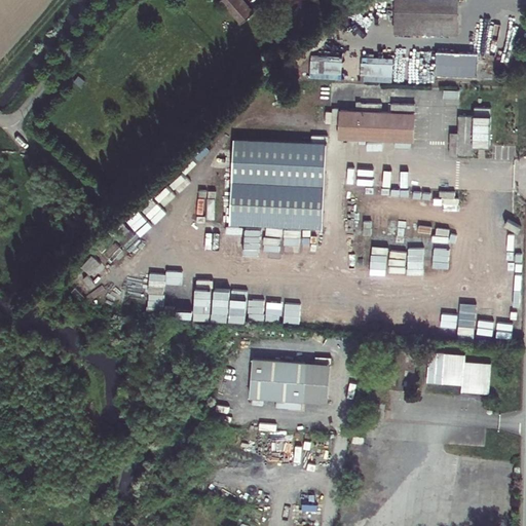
[(221,0),(241,23),(254,11),(243,0),(221,0)]
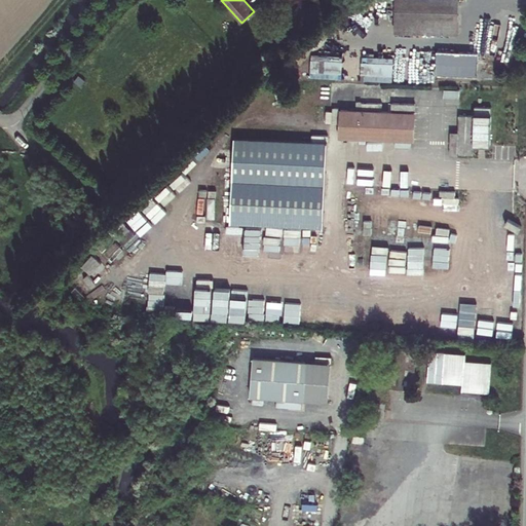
[(396,0),(396,23),(458,24),(458,0),(396,0)]
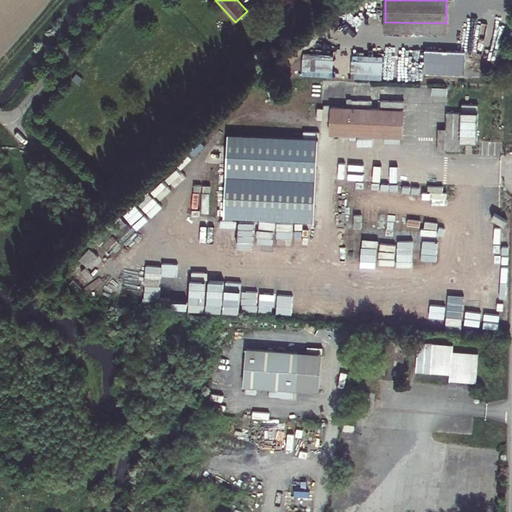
[(487,66),(498,16),(486,13),(475,63),(487,66)]
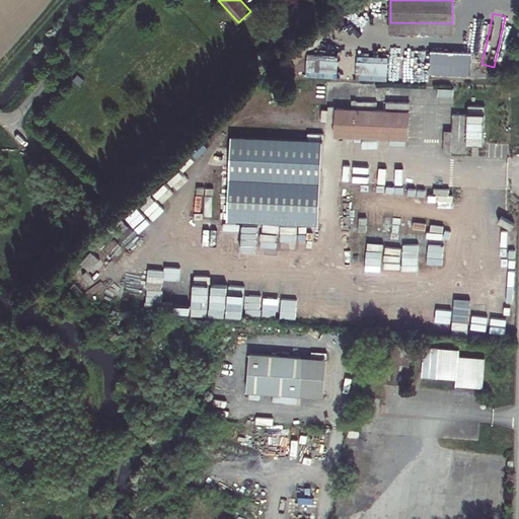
[(390,22),(390,32),(452,33),(452,23),(390,22)]
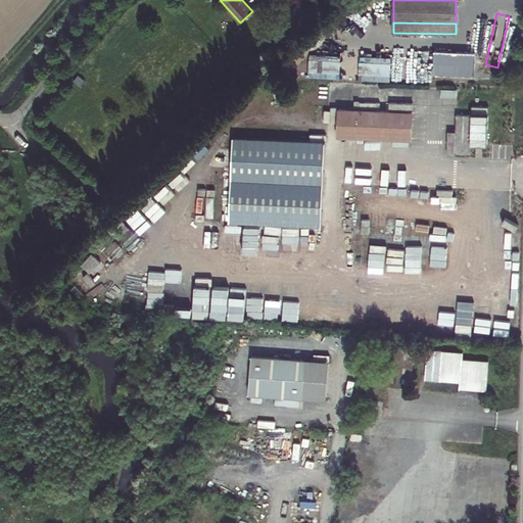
[(435,74),(476,76),(477,52),(435,50),(435,74)]
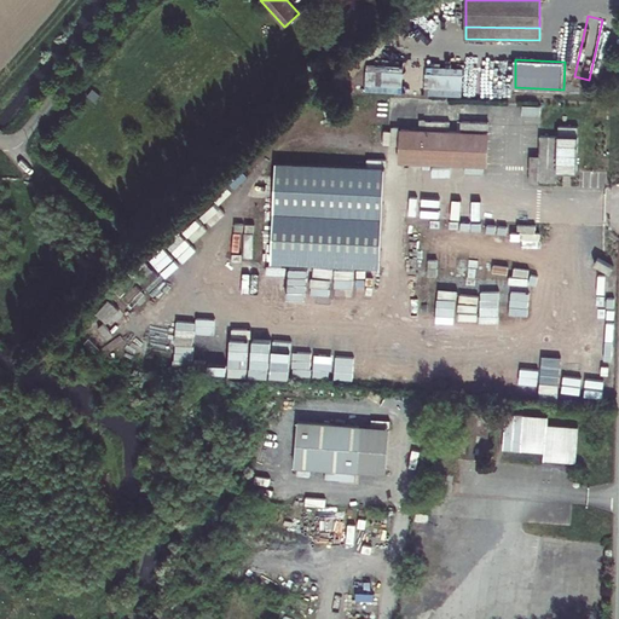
[(489,133),(401,128),(400,161),(487,165),(489,133)]
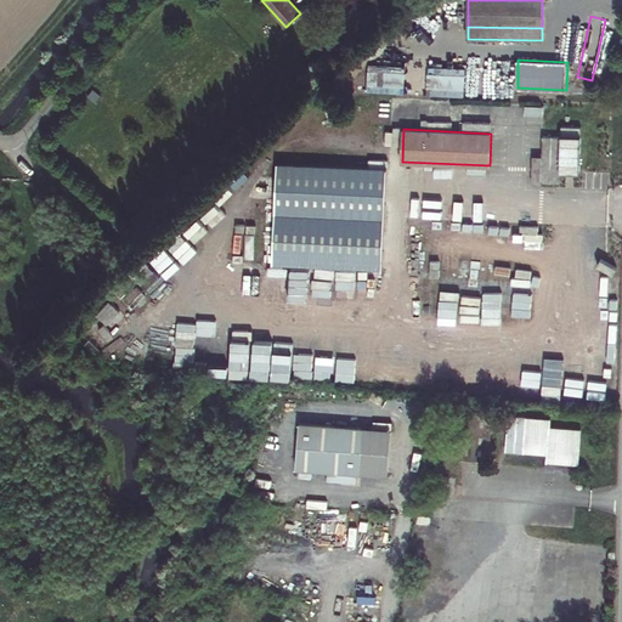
[(560,182),(561,136),(543,135),(542,182),(560,182)]
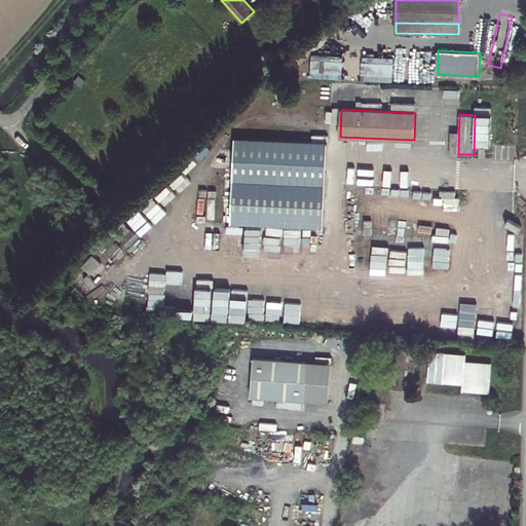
[(328,144),(246,140),(243,168),(225,167),(223,223),(324,227),(328,144)]
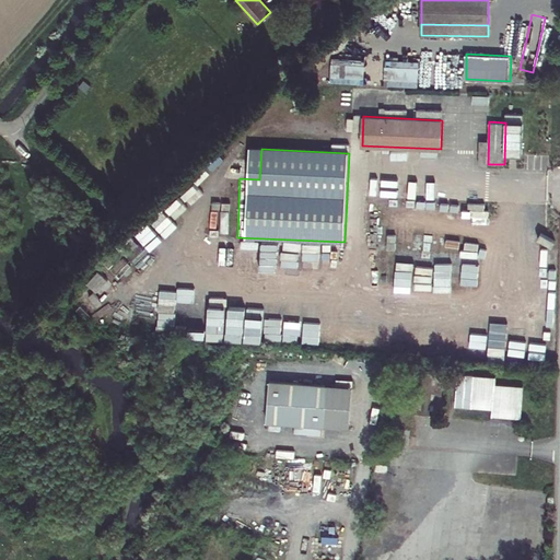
[(212,212),(224,214),(226,198),(214,197),(212,212)]
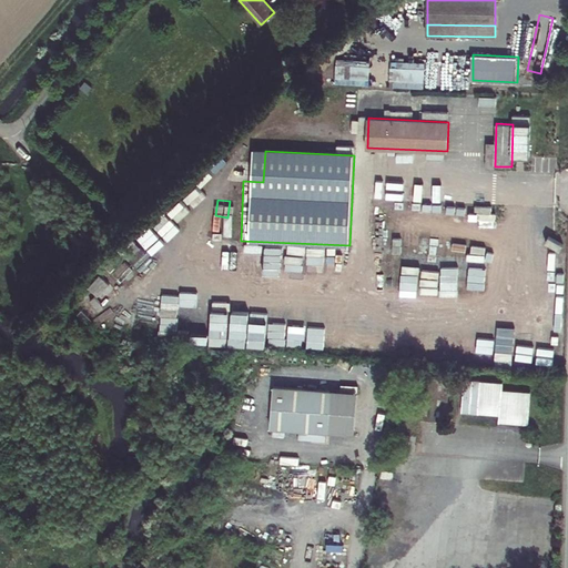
[(152,236),(141,249),(160,266),(171,254),(152,236)]
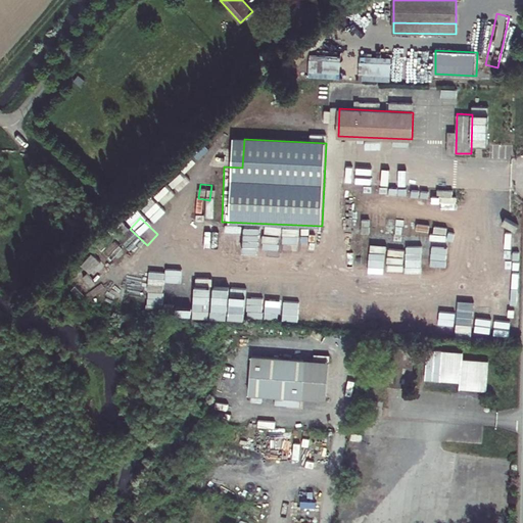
[(220,225),(216,264),(231,265),(234,231),(226,230),(226,226),(220,225)]
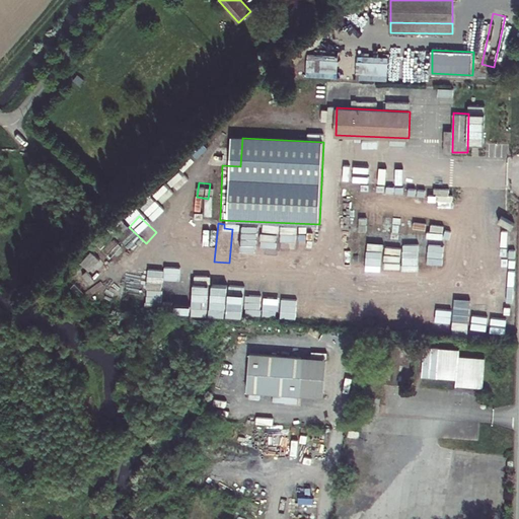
[(308,238),(308,227),(294,227),(294,238),(308,238)]
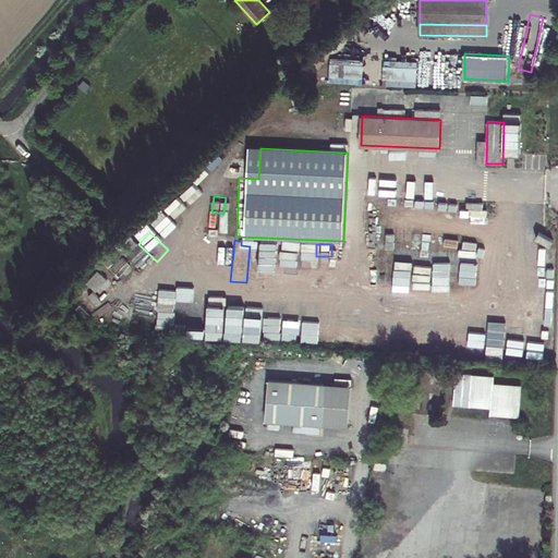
[(245,318),(244,338),(259,338),(259,319),(245,318)]
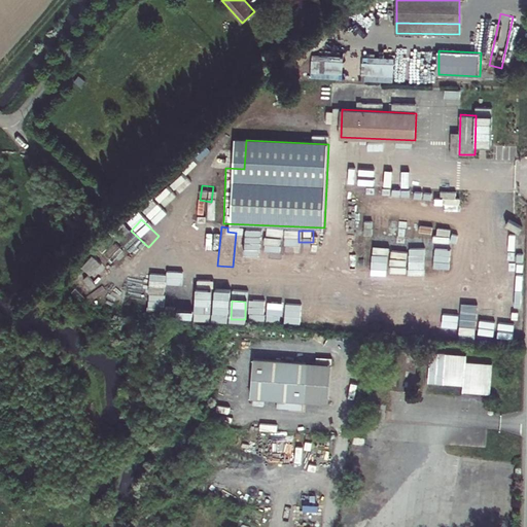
[(321,317),(322,303),(310,303),(309,316),(321,317)]
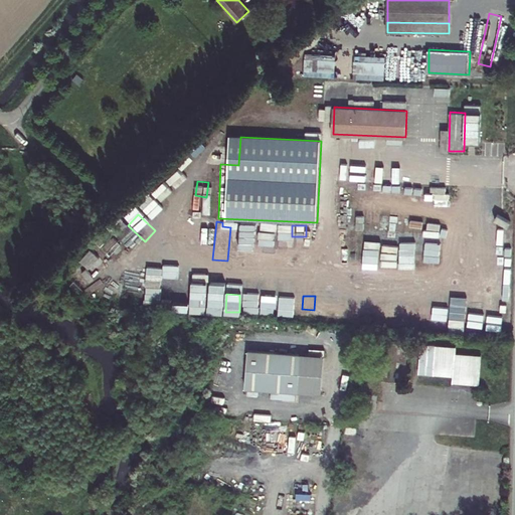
[(435,373),(436,345),(421,344),(420,372),(435,373)]
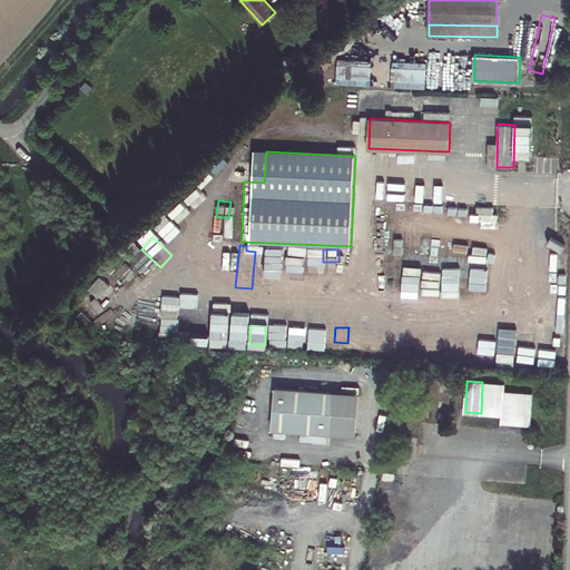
[(508,424),(530,425),(532,393),(504,391),(504,384),(482,382),(481,413),(480,414),(502,416),(509,416),(508,424)]
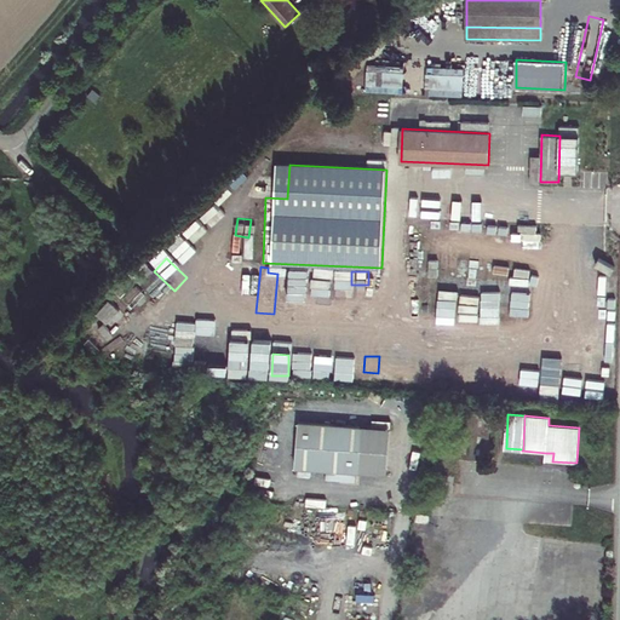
[(390,423),(299,418),(297,466),(388,471),(390,423)]
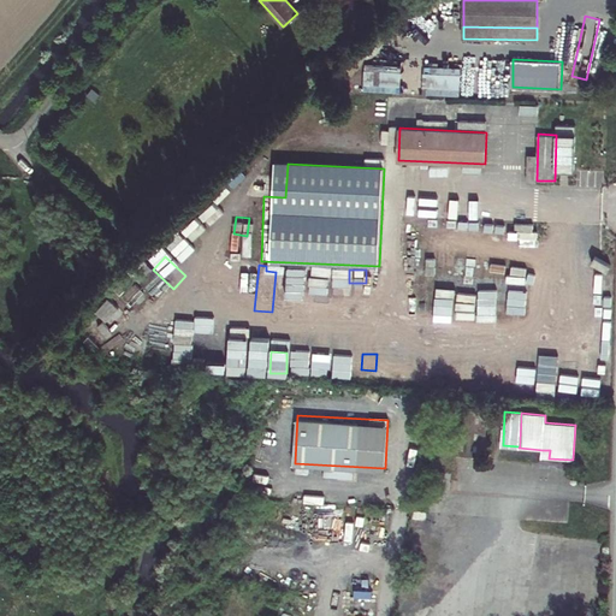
[(440,479),(456,479),(456,460),(440,458),(440,479)]
